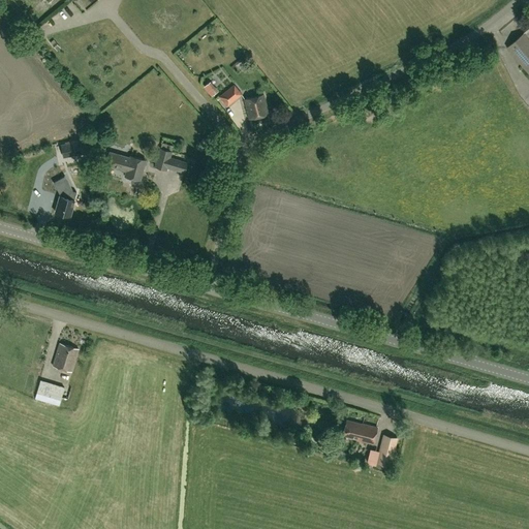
[(68,10),(72,17),(79,12),(74,6),(68,10)]
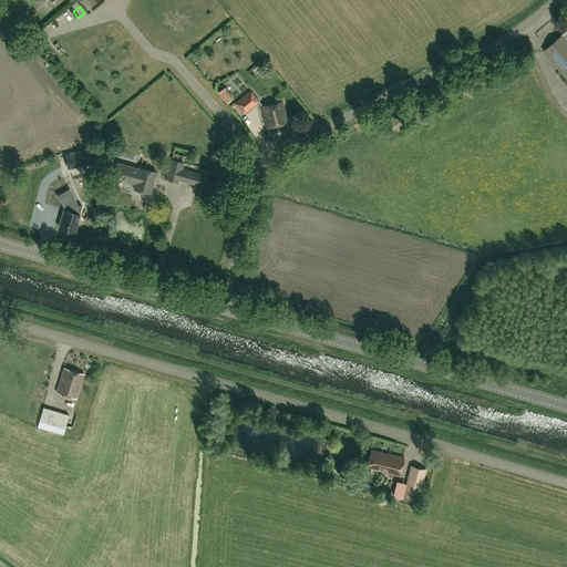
[(566,30),(546,49),(566,72),(566,30)]
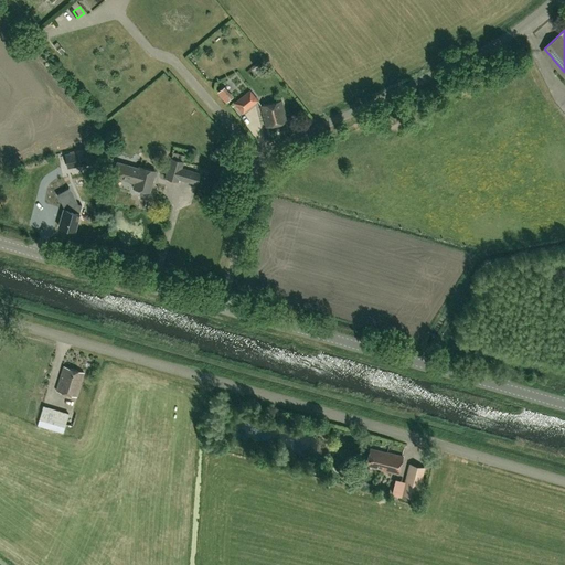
[(57,42),(53,45),(61,54),(64,51),(57,42)]
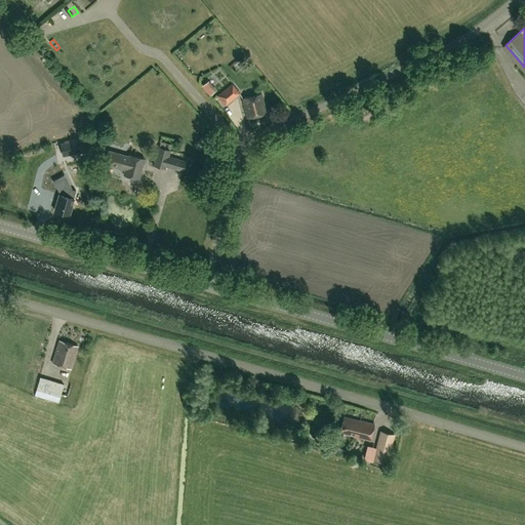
[(202,83),(211,92),(217,87),(209,77),(202,83)]
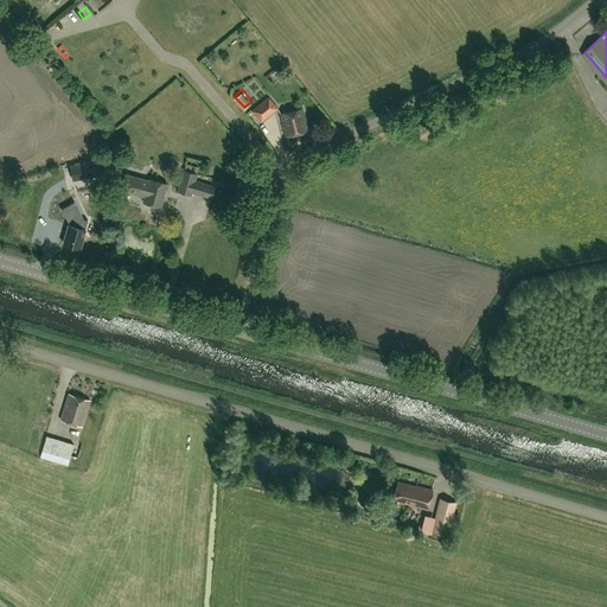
[(268,96),(251,110),(260,121),(276,107),(268,96)]
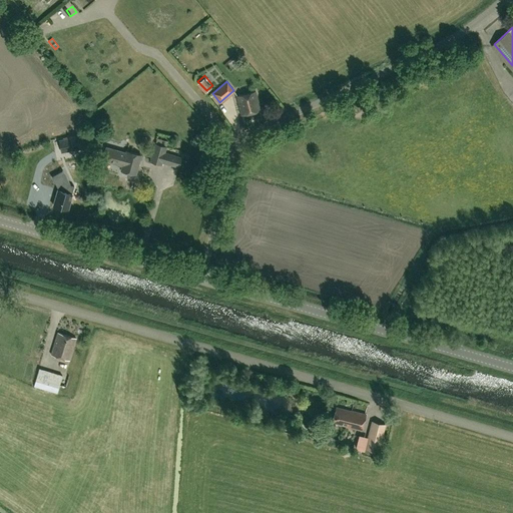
[(236,96),(241,115),(260,110),(255,91),(236,96)]
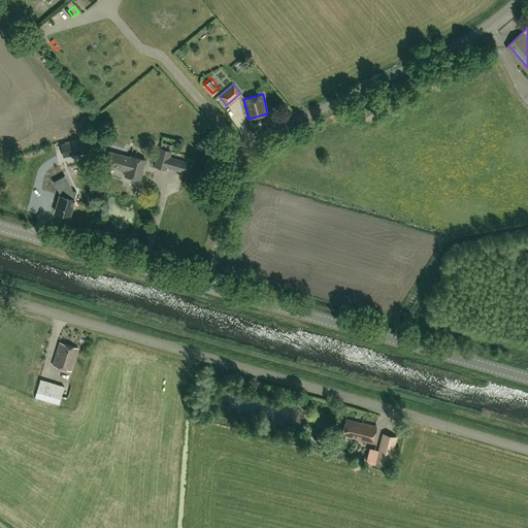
[(72,152),(72,155),(90,152),(88,139),(61,144),(62,154),(72,152)]
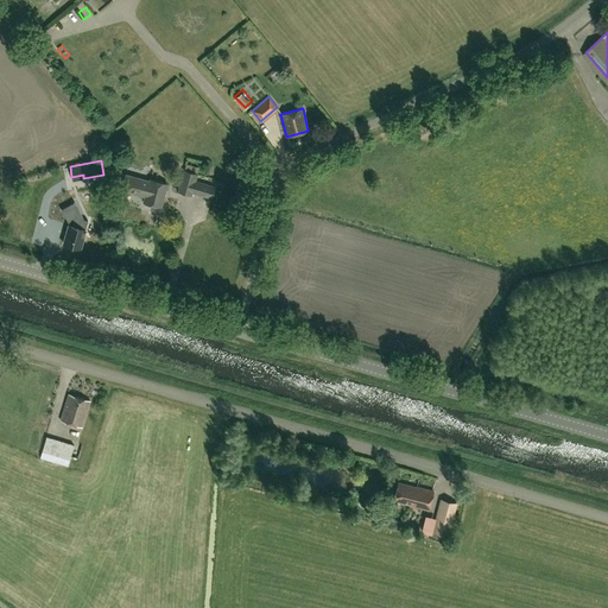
[(187,164),(184,171),(183,171),(178,191),(191,195),(192,192),(211,198),(215,187),(195,181),(197,175),(198,168),(187,164)]
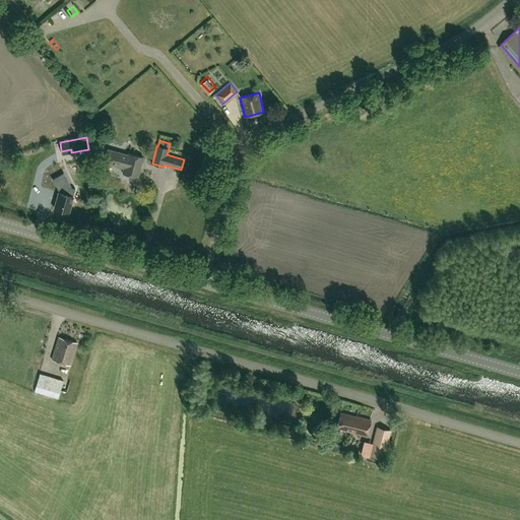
[(108,149),(104,163),(124,169),(122,173),(137,177),(142,157),(128,153),(127,155),(108,149)]
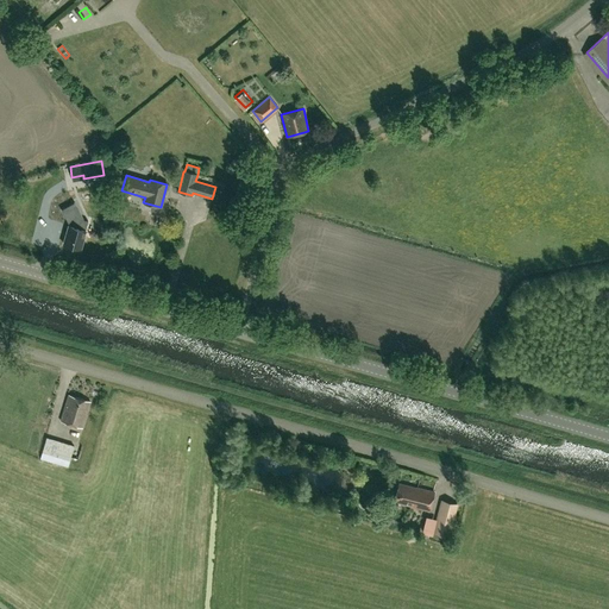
[(54,187),(55,195),(68,195),(68,186),(54,187)]
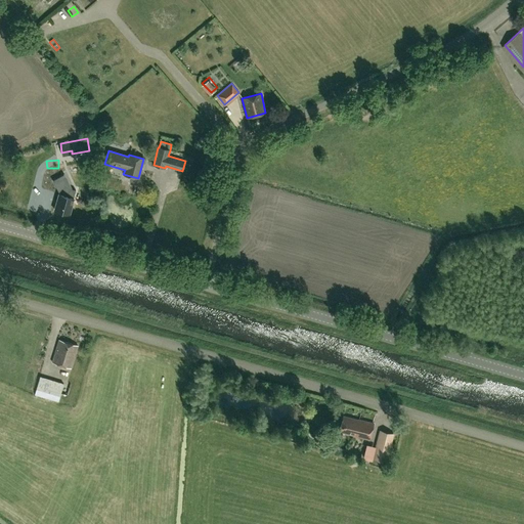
[(80,189),(88,191),(90,179),(82,178),(80,189)]
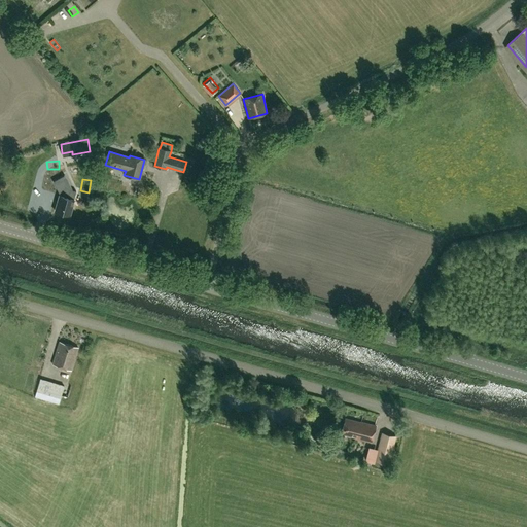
[(56,211),(69,215),(74,199),(60,195),(56,211)]
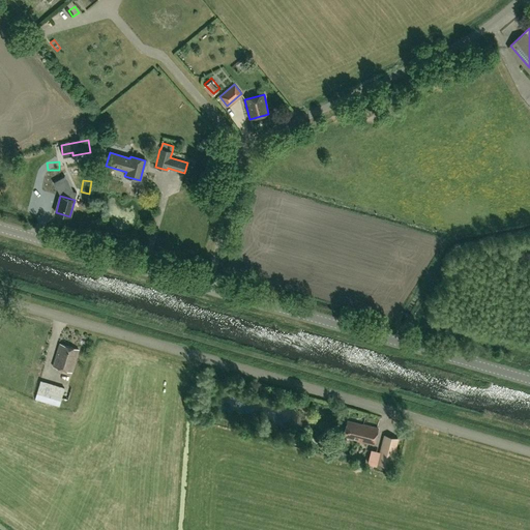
[(79,349),(59,344),(53,366),(71,372),(79,349)]
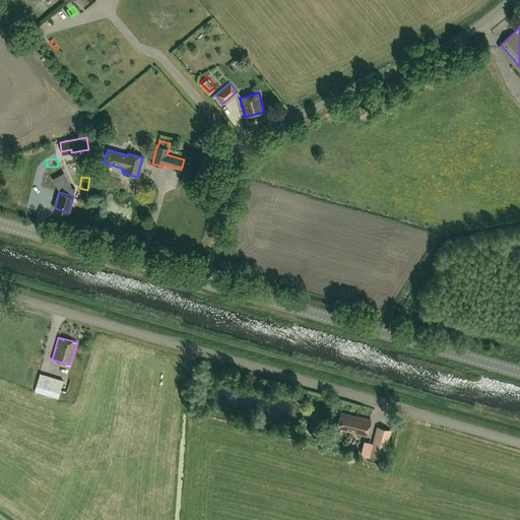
[(40,374),(35,392),(58,398),(63,380),(40,374)]
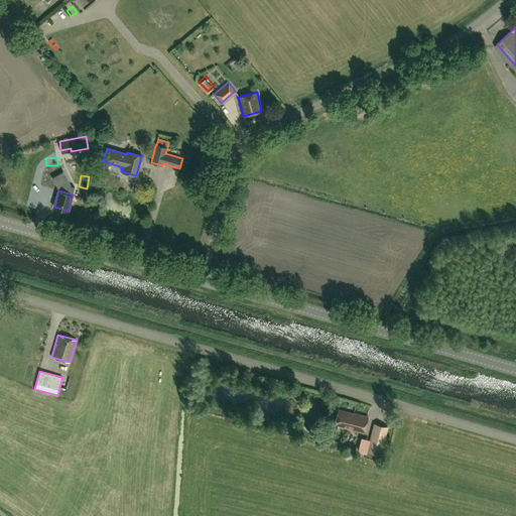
[(353,414),(338,410),(335,424),(350,428),(349,429),(364,432),(368,416),(353,413),(353,414)]
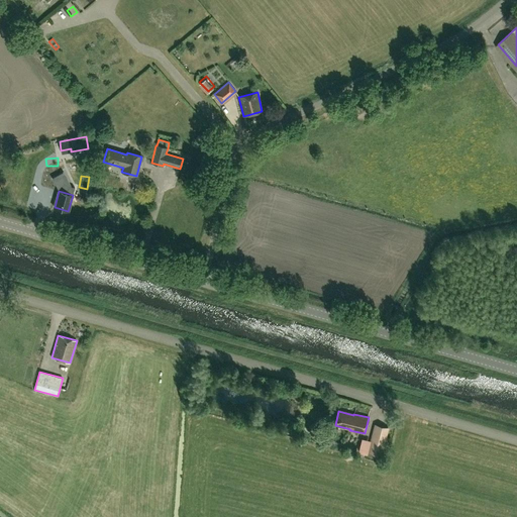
[(380,455),(388,427),(376,424),(369,452),(380,455)]
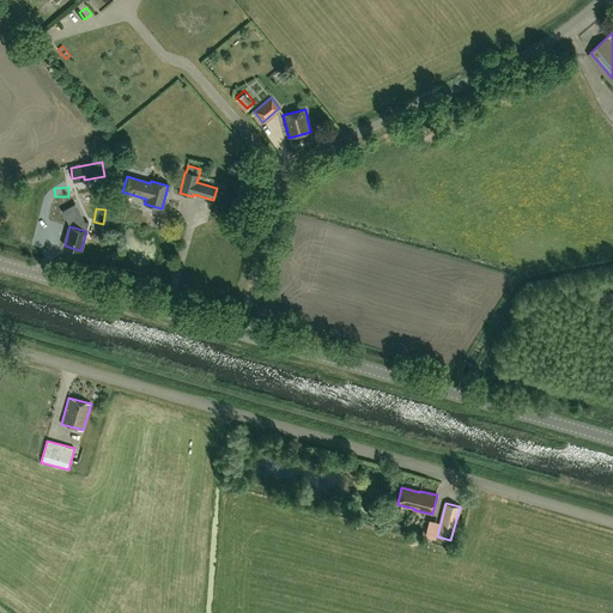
[(430,515),(425,530),(436,534),(441,519),(430,515)]
